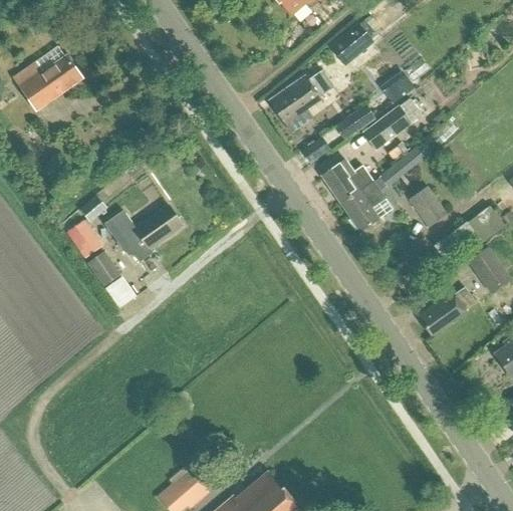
[(278,0),(291,15),(308,0),(278,0)]
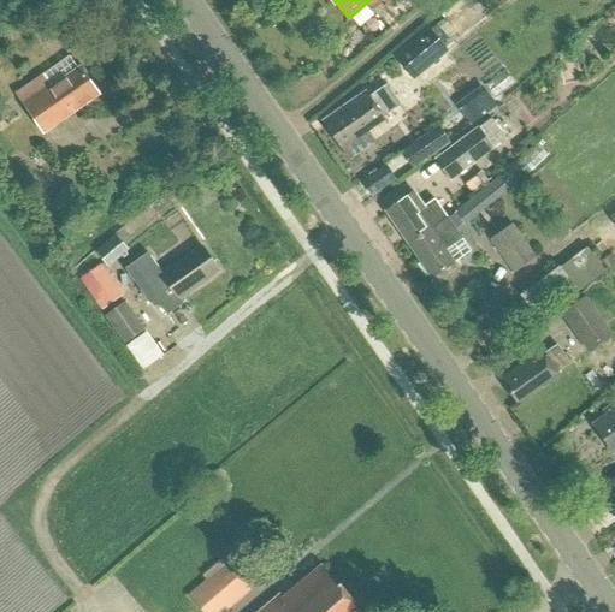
[(427,30),(400,53),(415,72),(437,53),(436,52),(442,47),(427,30)]
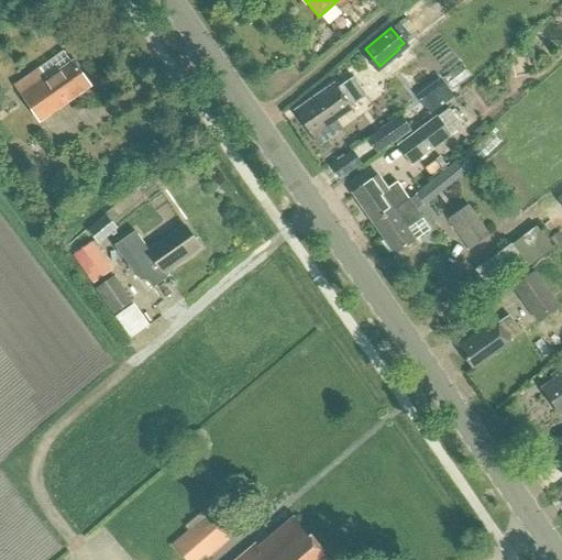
[(37,68),(14,84),(21,92),(39,119),(89,83),(74,61),(72,62),(64,50),(37,68)]
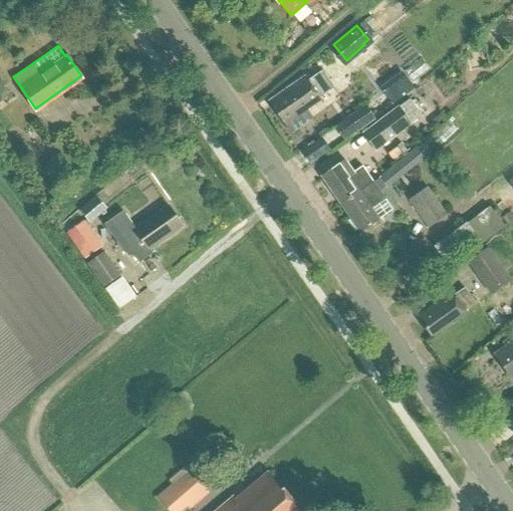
[(265,95),(287,129),(310,112),(304,104),(318,94),(316,90),(331,80),(319,63),(304,73),(301,69),(265,95)]
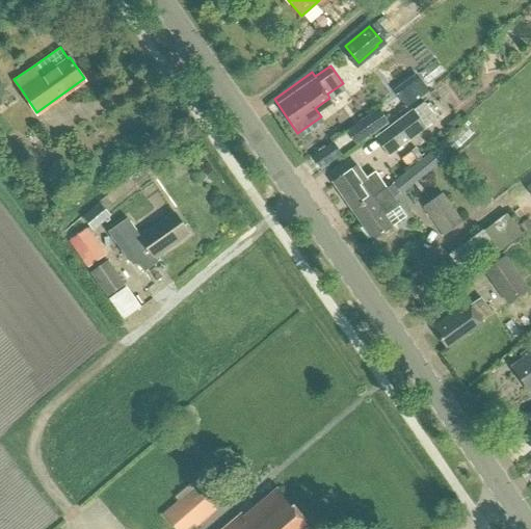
[(379,134),(392,152),(426,127),(423,123),(434,114),(425,101),(379,134)]
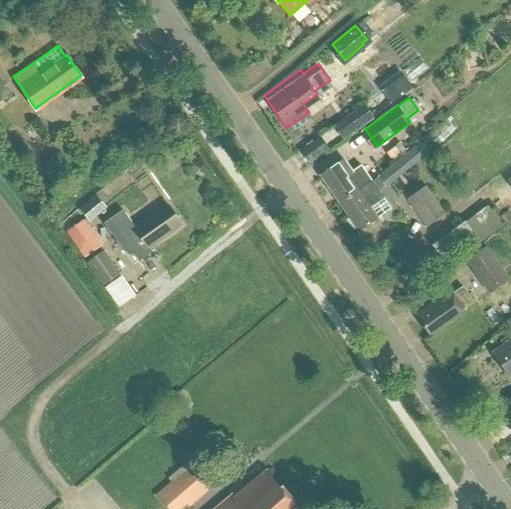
[(370,114),(361,99),(330,119),(340,134),(370,114)]
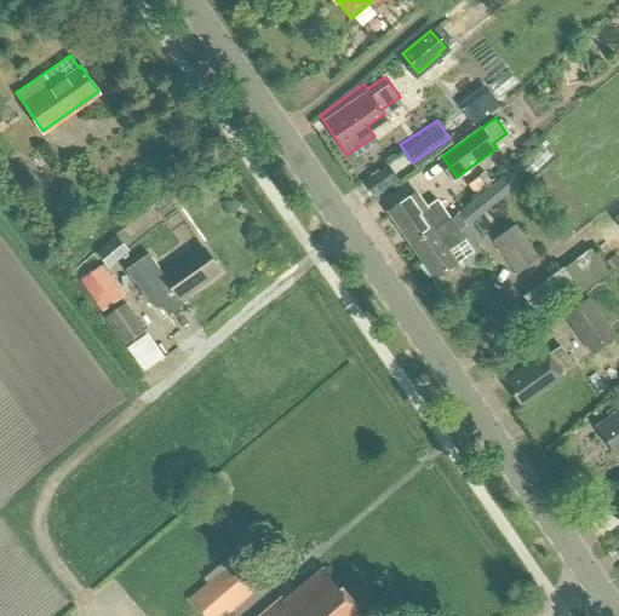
[(502,177),(488,186),(498,199),(511,189),(502,177)]
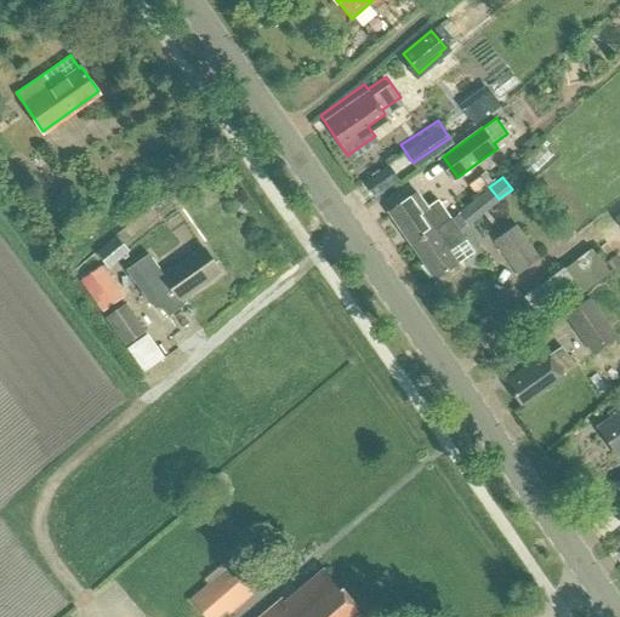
[(413,196),(390,212),(413,247),(451,216),(439,199),(428,206),(419,192),(413,196)]
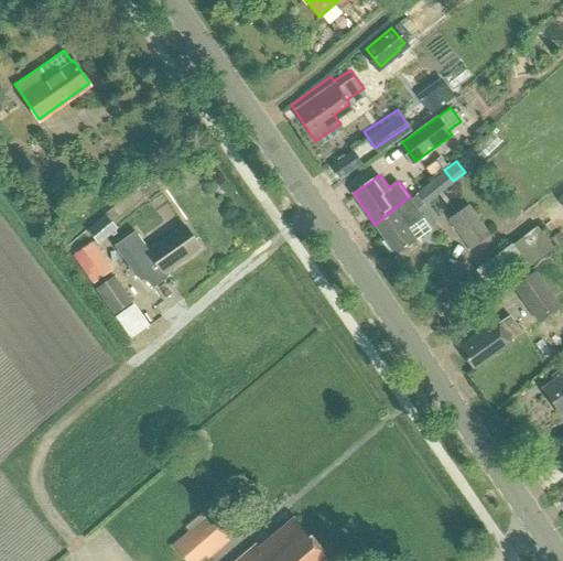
[(410,196),(375,225),(396,256),(418,240),(409,228),(424,217),(410,196)]
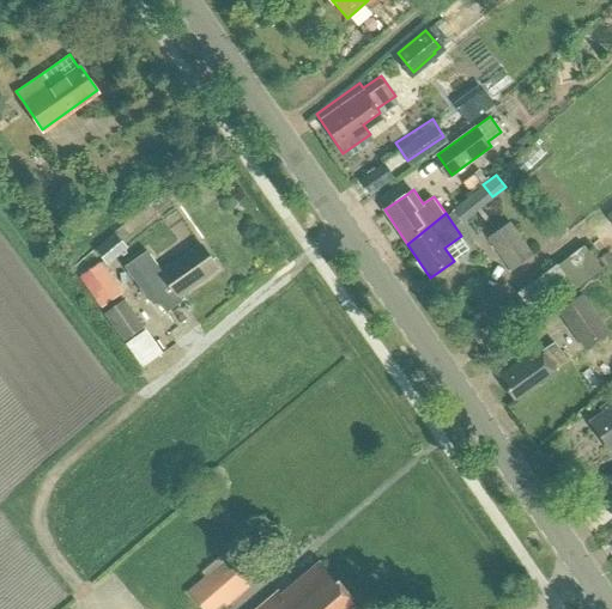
[(485,235),(508,270),(532,255),(508,219),(485,235)]
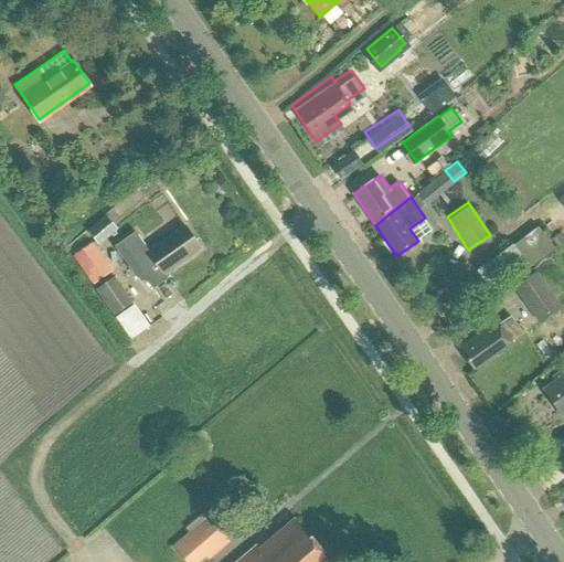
[(106,215),(88,230),(98,241),(115,226),(106,215)]
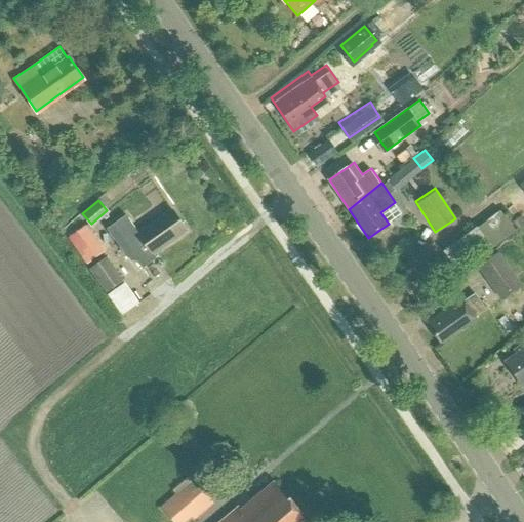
[(153,252),(186,229),(171,209),(137,233),(124,213),(105,227),(126,256),(132,252),(142,267),(156,256),(153,252)]
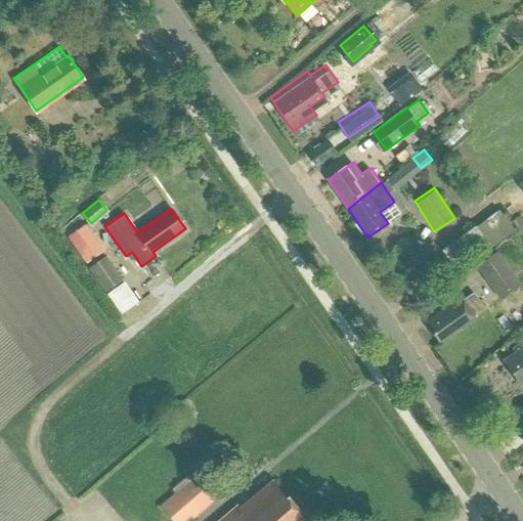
[(77,229),(68,235),(85,261),(85,262),(102,250),(102,249),(90,231),(82,237),(77,229)]
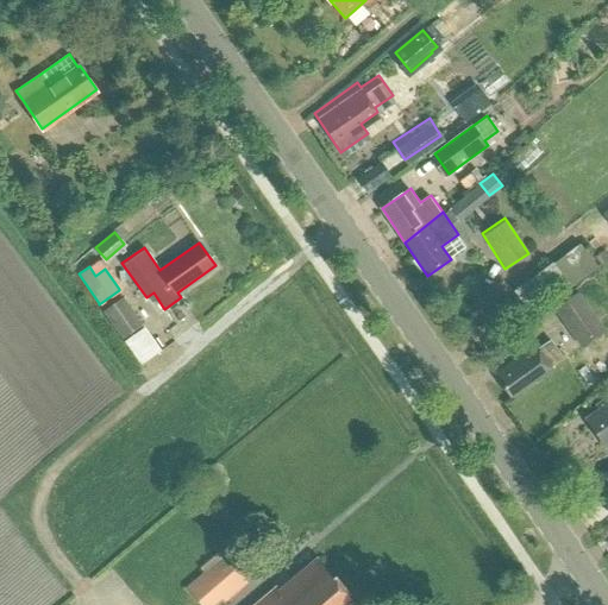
[(580,344),(603,327),(578,292),(556,309),(580,344)]
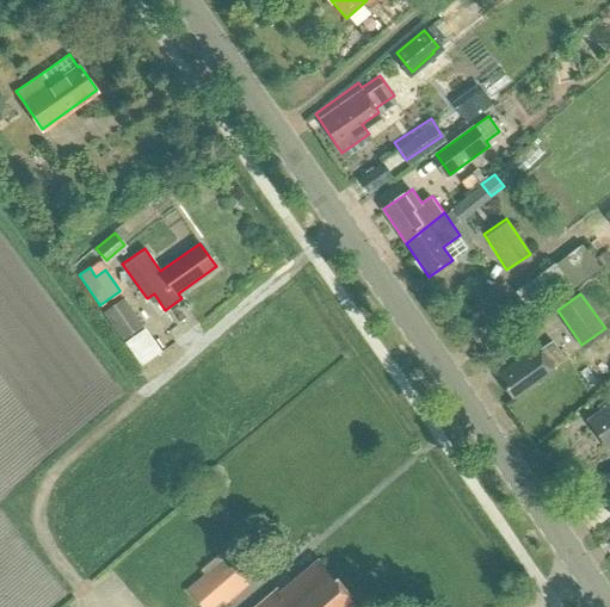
[(123,297),(104,310),(123,338),(142,324),(123,297)]
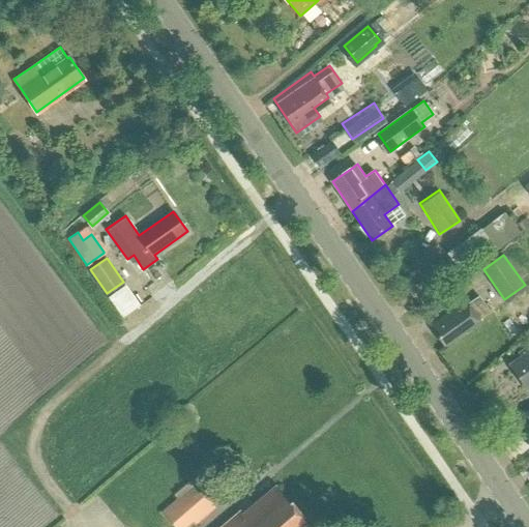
[(439,325),(436,328),(446,343),(490,312),(478,296),(469,303),(466,300),(437,321),(439,325)]
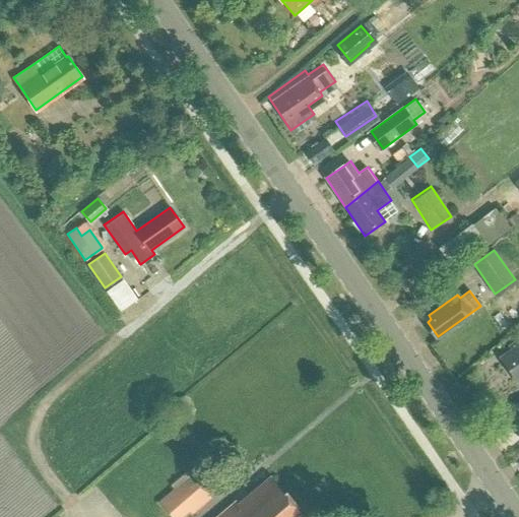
[(518,338),(509,345),(511,348),(500,356),(517,381),(518,379),(518,338)]
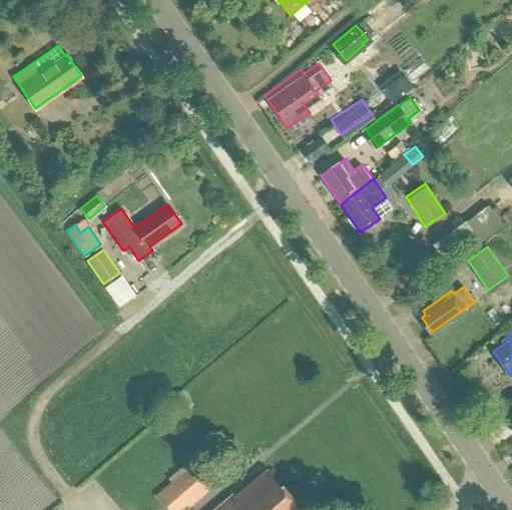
[(169,483),(187,505),(206,490),(202,486),(211,479),(195,461),(169,483)]
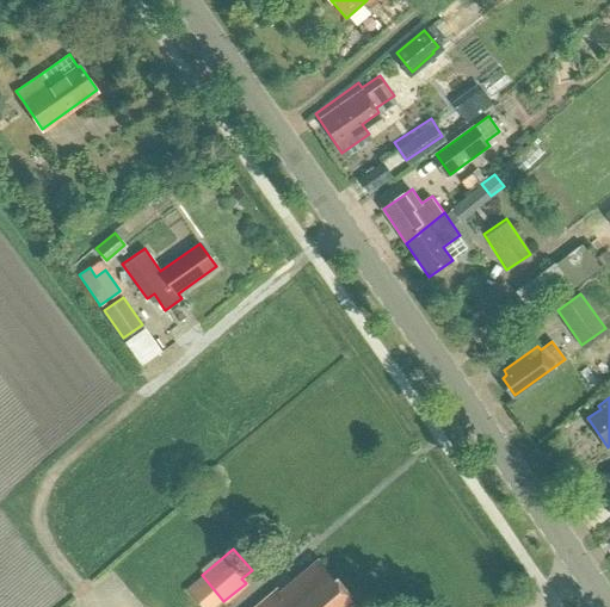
[(279,592),(276,588),(252,606),(358,606),(318,558),(279,592)]
